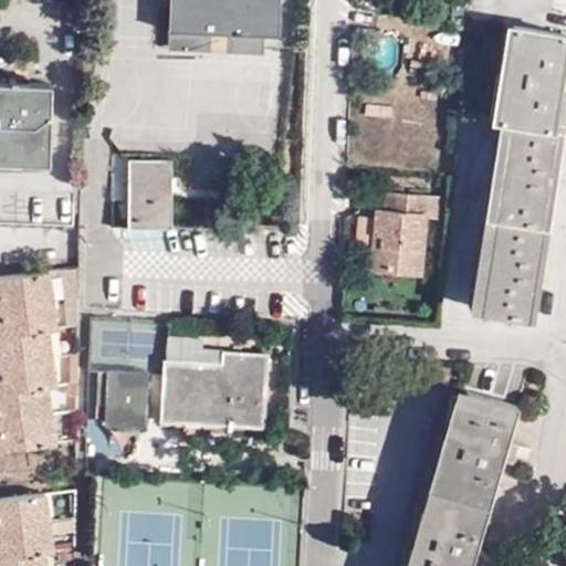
[(171,0),(170,50),(231,52),(232,0),(171,0)]
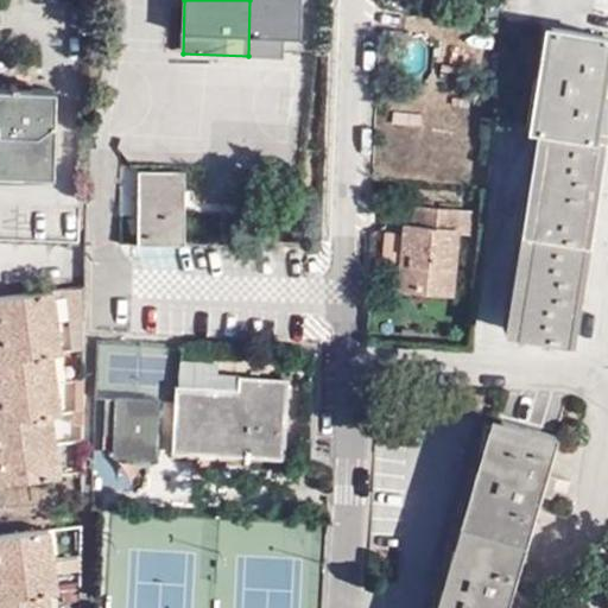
[(249,0),(248,56),(283,57),(284,37),(297,37),(298,0),(249,0)]
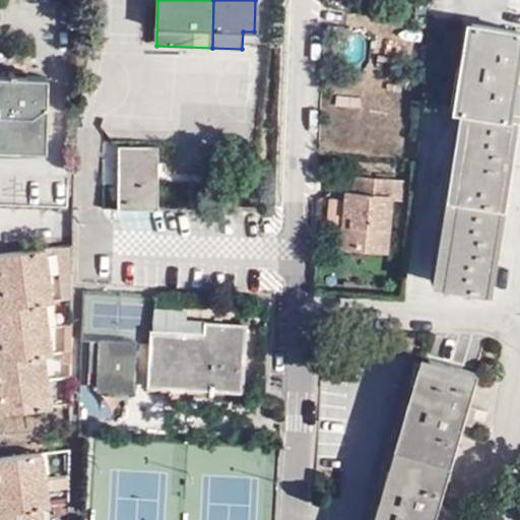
[(511,116),(502,115),(508,77),(515,78),(517,65),(511,64),(516,28),(471,21),(456,112),(465,114),(436,285),(481,293),(484,276),(491,277),(493,264),(486,263),(502,167),(509,168),(511,154),(504,153),(511,116)]
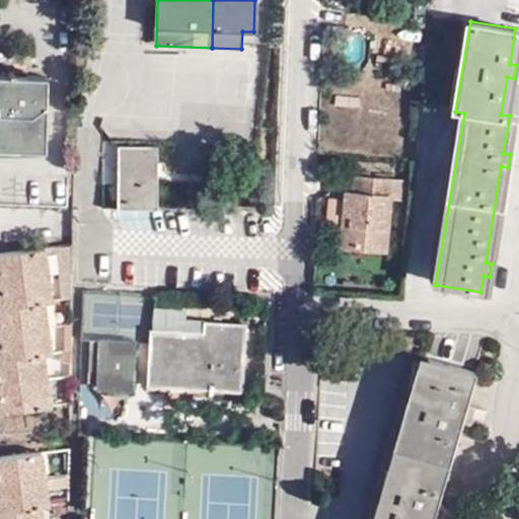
[(0,147),(44,149),(46,75),(0,73),(0,147)]
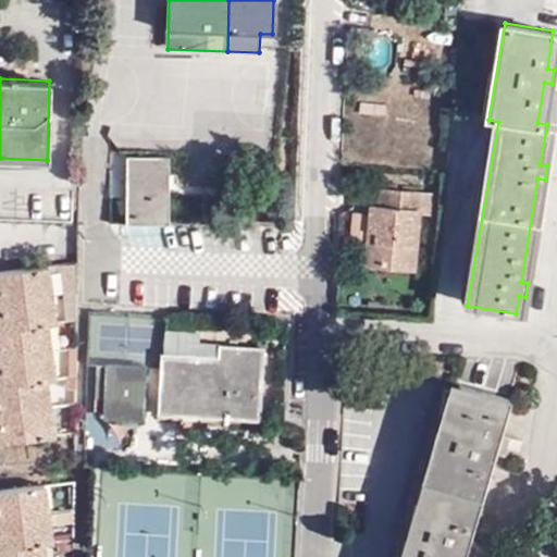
[(169,224),(169,157),(126,157),(126,223),(169,224)]
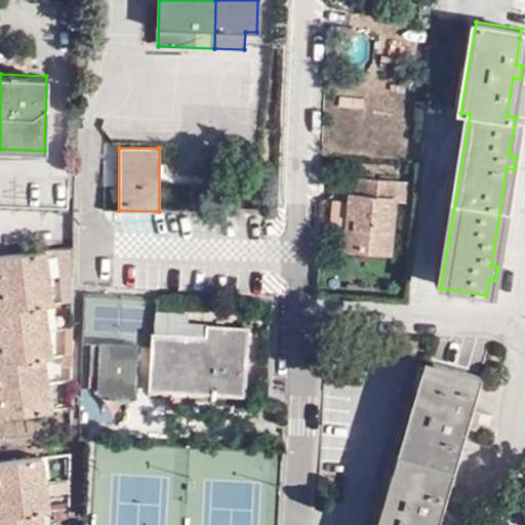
[(395,198),(397,183),(358,178),(357,194),(349,193),(347,217),(353,218),(352,229),(356,230),(354,251),(391,255),(395,198)]
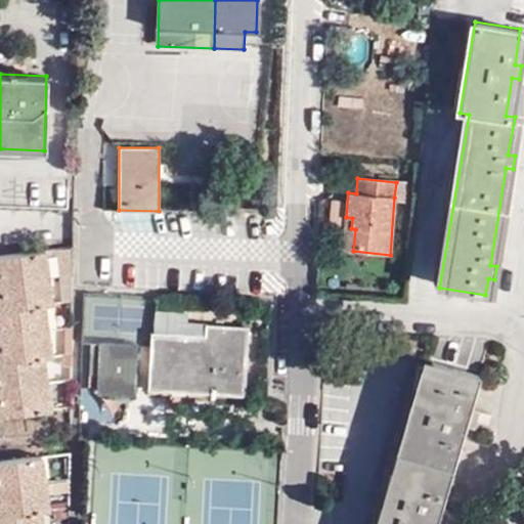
[(404,182),(396,182),(394,198),(403,199),(404,182)]
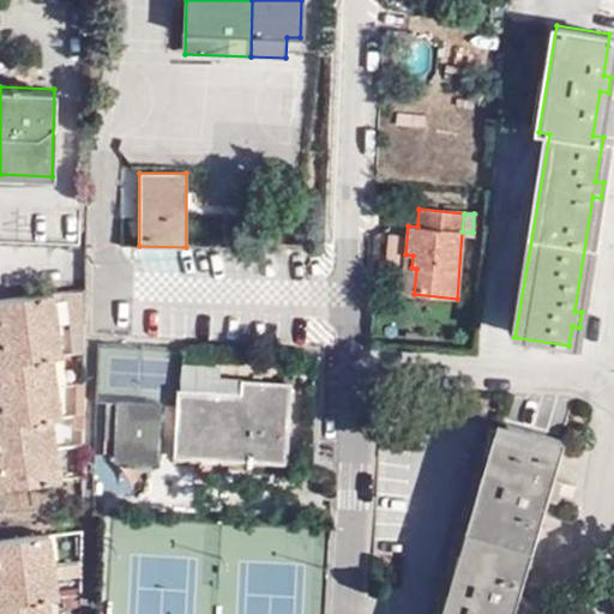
[(402,294),(414,294),(416,269),(411,268),(413,256),(405,254),(402,294)]
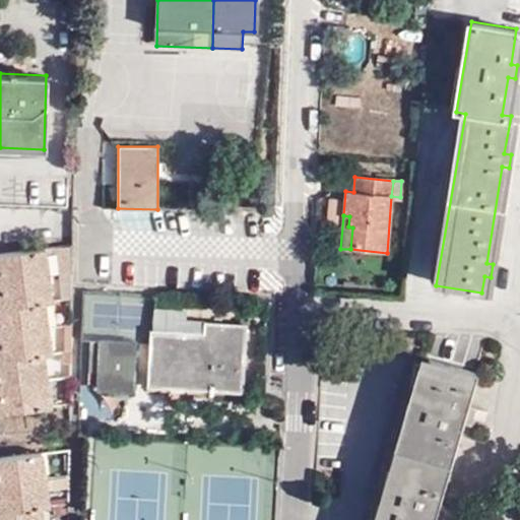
[(0,280),(49,274),(46,249),(0,255),(0,280)]
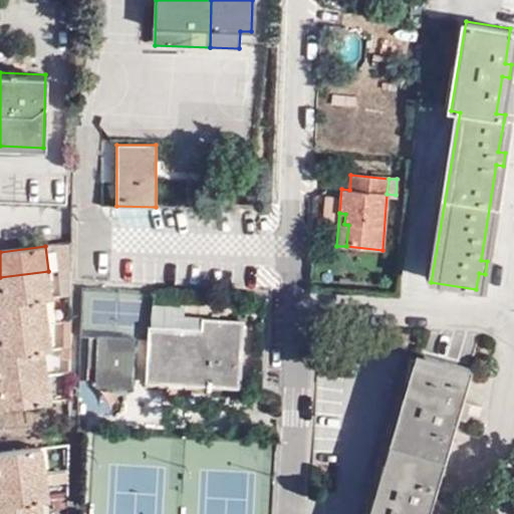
[(51,296),(48,271),(0,277),(0,303),(44,298),(51,296)]
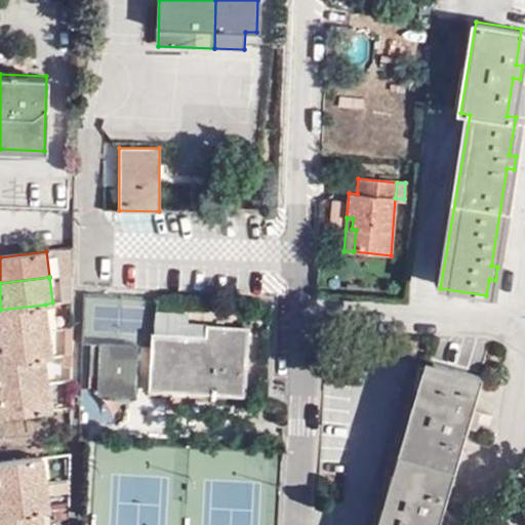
[(0,336),(48,330),(45,305),(0,310),(0,336)]
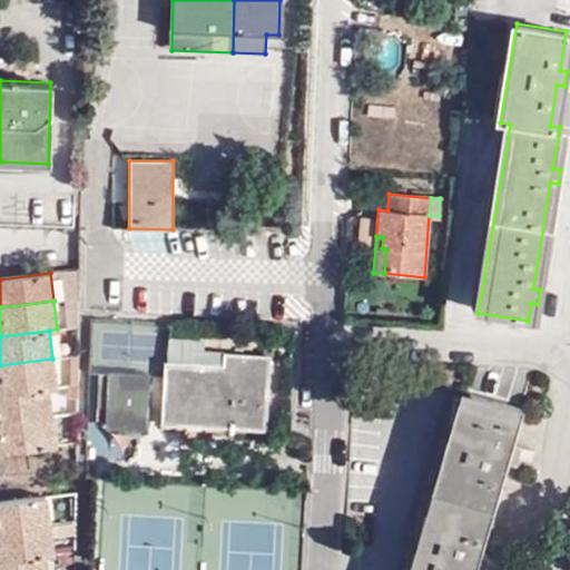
[(234,413),(234,425),(262,428),(266,356),(193,352),(193,340),(168,337),(165,409),(234,413)]
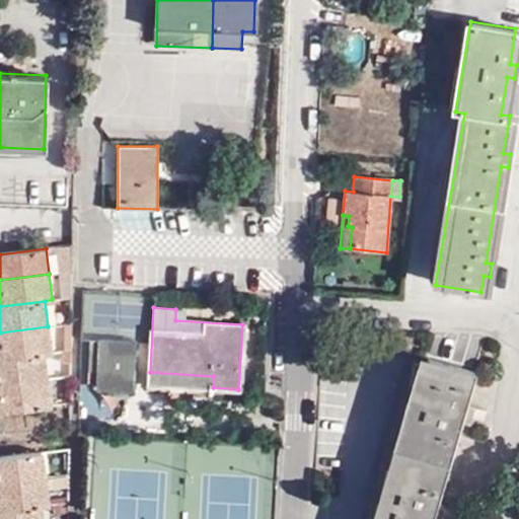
[(51,352),(48,326),(0,332),(0,358),(44,353),(51,352)]
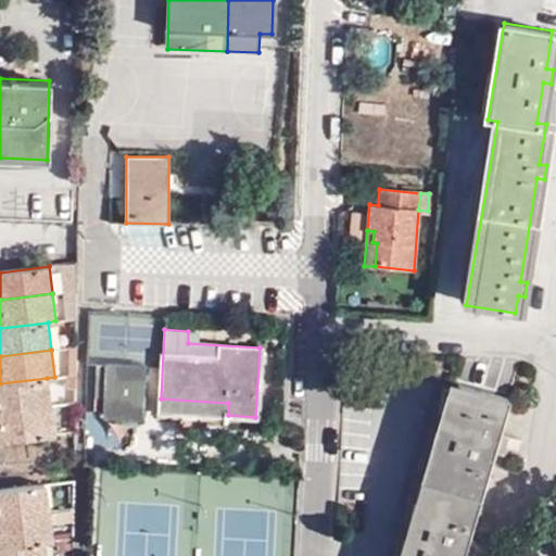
[(96,379),(106,379),(105,399),(95,397),(93,413),(104,413),(104,415),(140,417),(143,365),(108,363),(108,364),(97,364),(96,379)]
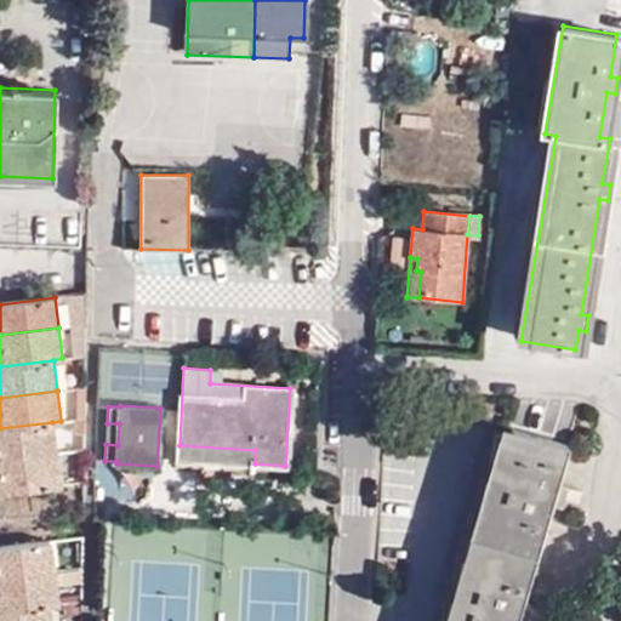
[(85,433),(85,417),(77,419),(73,419),(73,433),(85,433)]
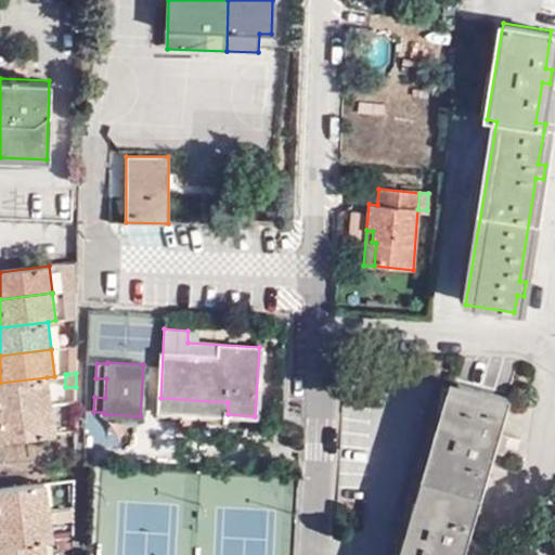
[(0,412),(50,405),(47,377),(0,383),(0,412)]
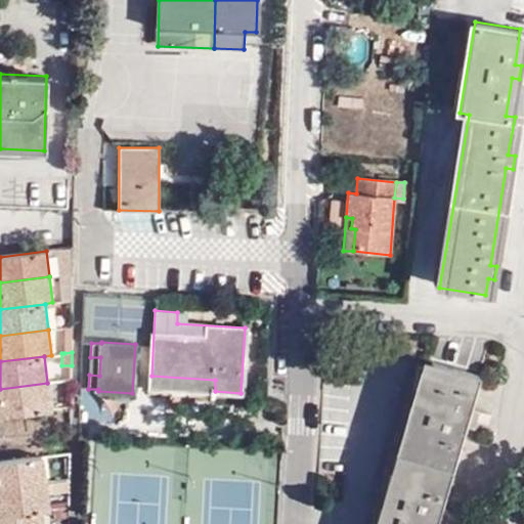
[(99,376),(100,357),(90,357),(89,375),(99,376)]
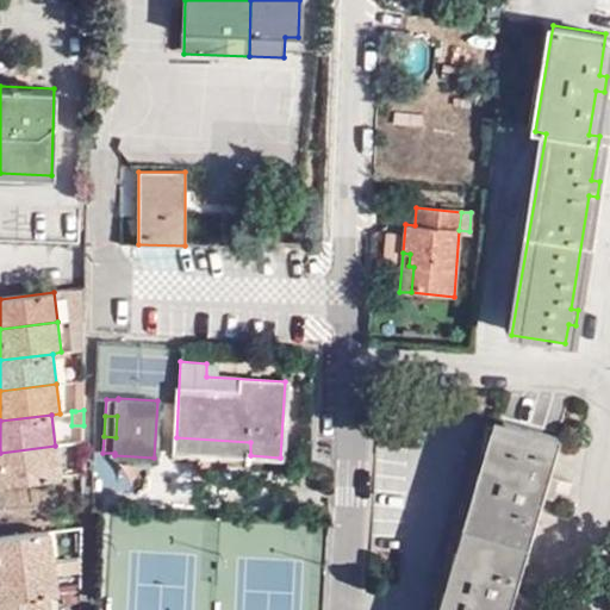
[(496,417),(437,609),(504,609),(510,592),(540,496),(546,475),(556,435),(496,417)]
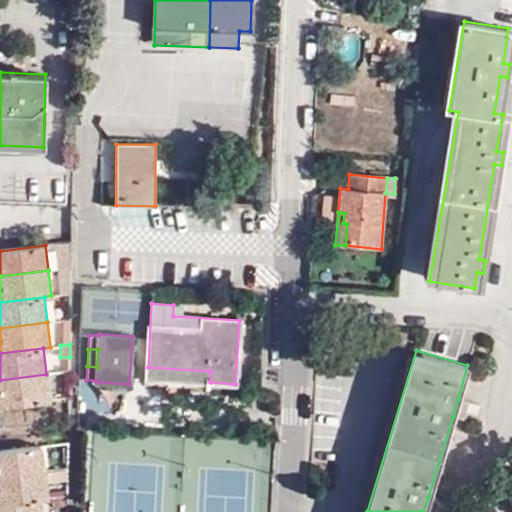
[(147,378),(210,382),(210,371),(148,367),(147,378)]
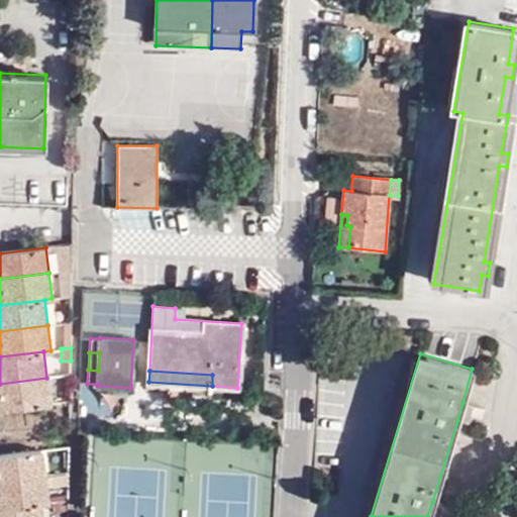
[(46,378),(0,384),(0,409),(50,403),(46,378)]
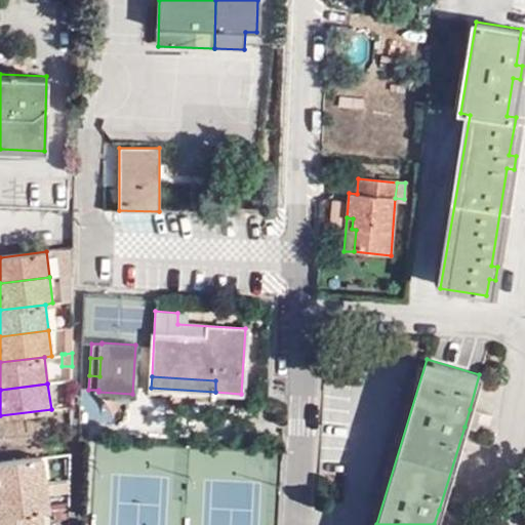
[(480,412),(470,409),(465,427),(475,430),(480,412)]
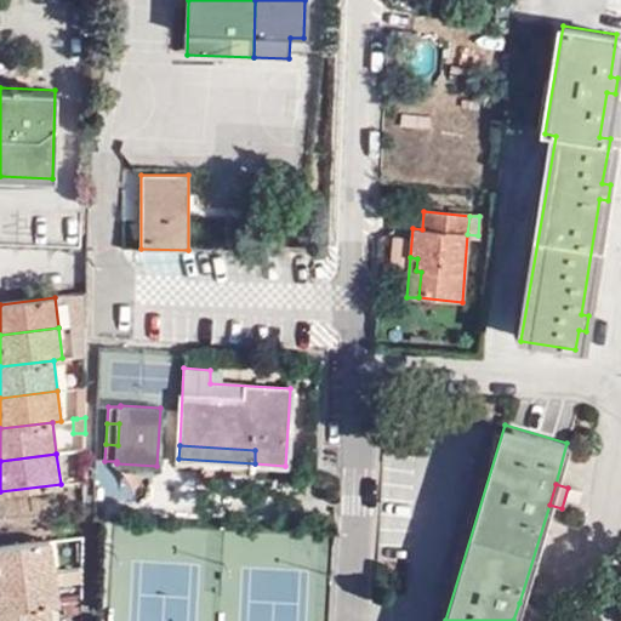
[(0,577),(53,571),(50,540),(0,545),(0,577)]
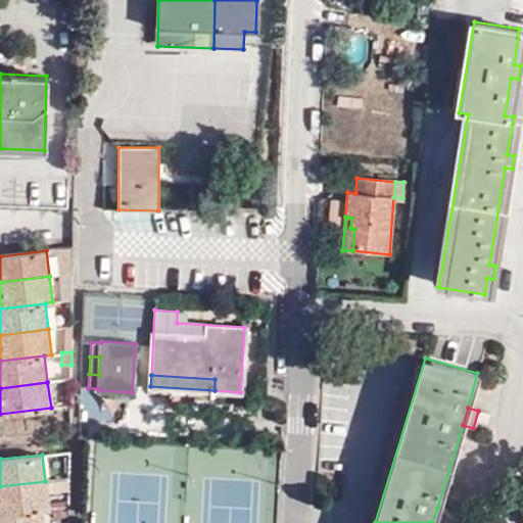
[(49,508),(45,481),(0,486),(0,513),(41,509),(49,508)]
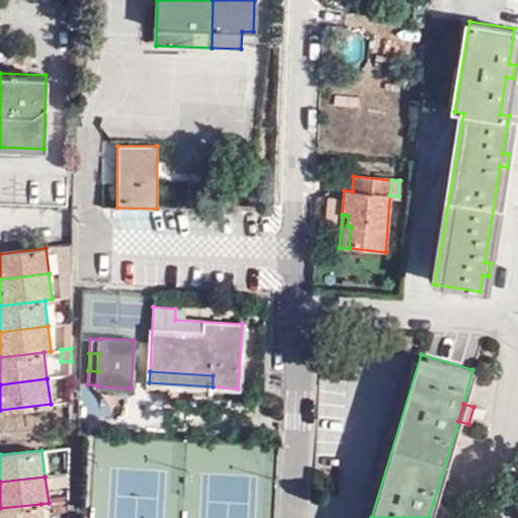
[(439,517),(443,506),(433,503),(428,517),(439,517)]
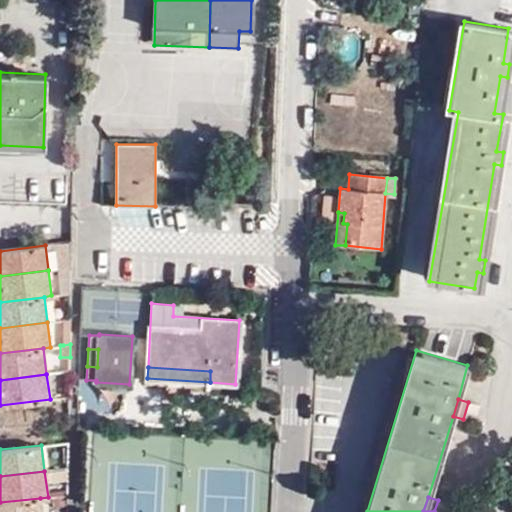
[(0,511),(41,511),(40,498),(0,502),(0,511)]
